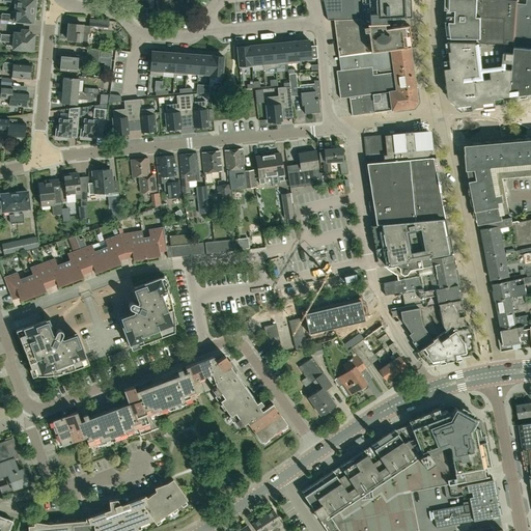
[(15,8),(34,10),(34,9),(36,9),(36,4),(34,2),(34,0),(2,0),(2,1),(11,1),(11,0),(16,1),(15,2),(15,8)]
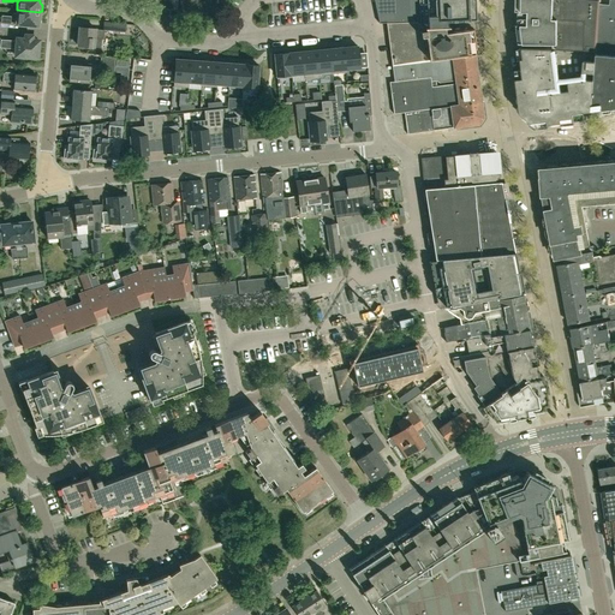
[(154,0),(154,7),(169,9),(169,12),(169,15),(215,18),(215,0),(154,0)]
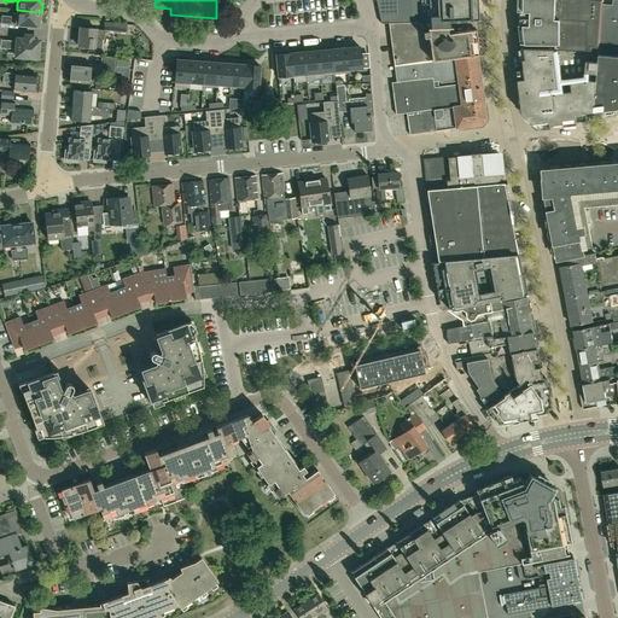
[(389,23),(421,22),(420,0),(375,0),(382,23),(388,23),(389,23)]
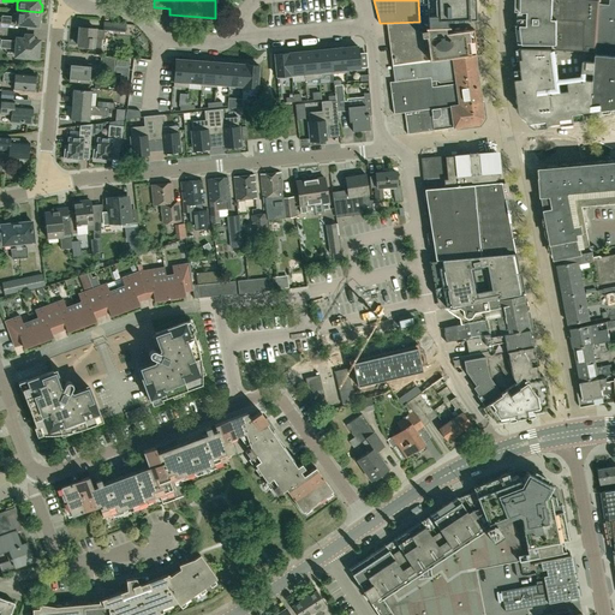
[(447,21),(476,21),(475,0),(418,0),(419,22),(447,21)]
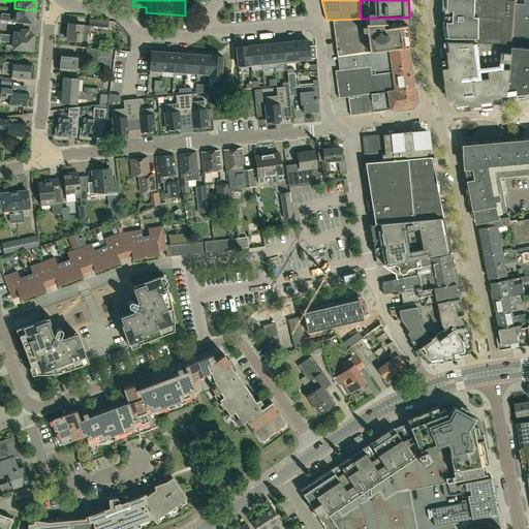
[(446,41),(478,42),(512,43),(516,3),(516,0),(443,0),(443,3),(443,10),(445,36),(446,36),(446,41)]
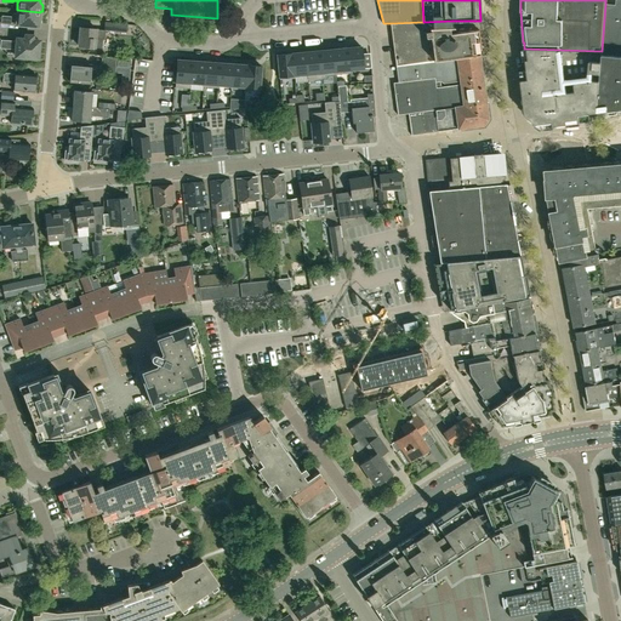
[(602,51),(598,108),(620,104),(620,0),(615,0),(616,0),(615,5),(605,4),(602,51)]
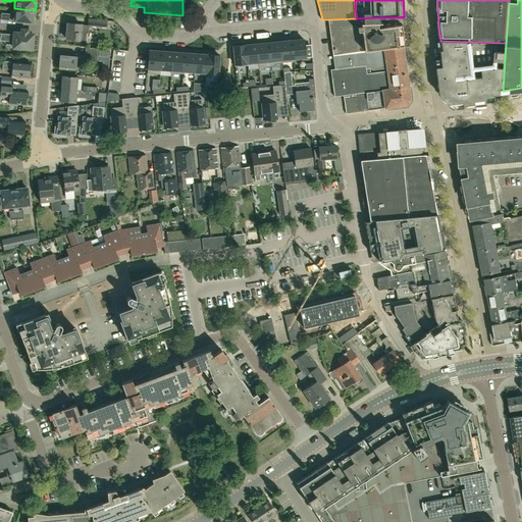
[(34,10),(14,8),(13,16),(9,16),(10,13),(1,12),(1,19),(33,22),(33,18),(35,17),(36,12),(34,11),(34,10)]
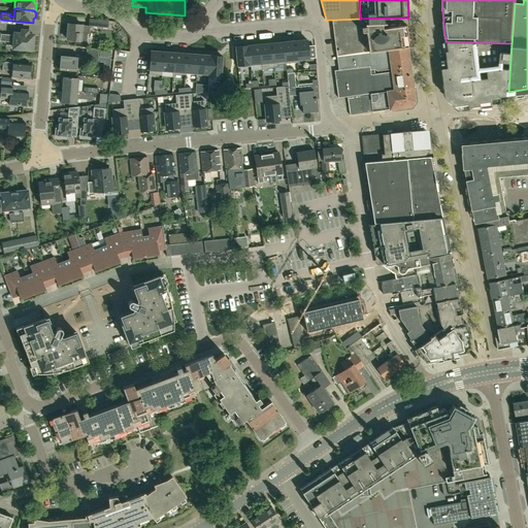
[(259,26),(259,17),(251,17),(250,26),(259,26)]
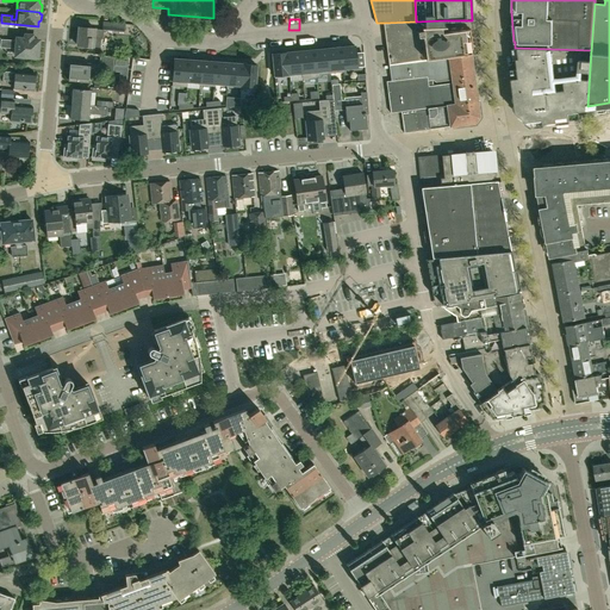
[(448,57),(471,54),(470,49),(472,49),(470,29),(442,33),(441,29),(446,27),(446,26),(443,26),(443,20),(416,22),(384,23),(383,23),(388,64),(448,57)]
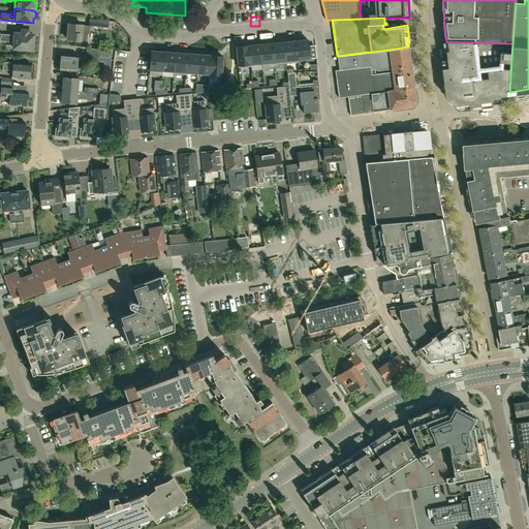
[(89,26),(107,28),(107,21),(89,19),(88,25),(89,26)]
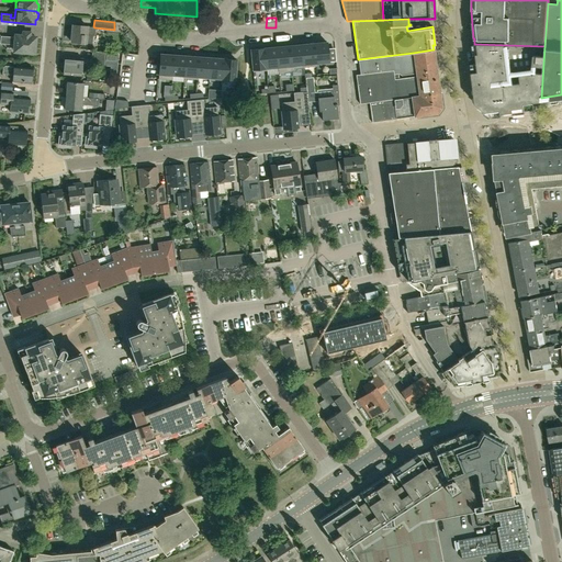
[(72,25),(71,42),(91,44),(91,35),(94,35),(94,27),(93,26),(72,25)]
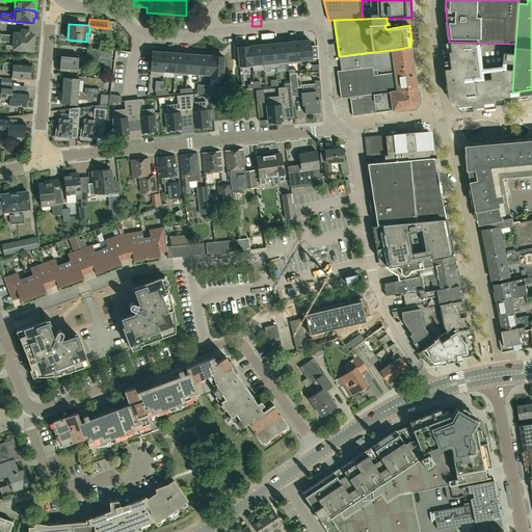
[(0,41),(14,42),(14,49),(32,50),(33,34),(27,34),(27,30),(22,30),(22,33),(15,33),(14,35),(1,34),(0,41)]
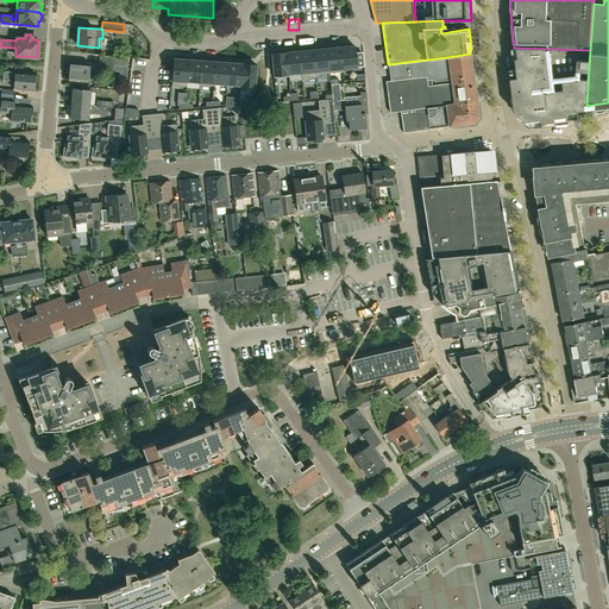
[(340,48),(343,69),(356,68),(355,46),(340,48)]
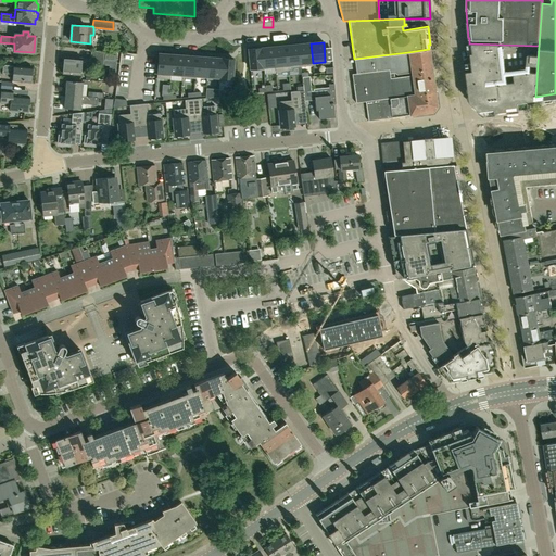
[(298,45),(300,66),(313,65),(313,63),(311,43),(298,45)]
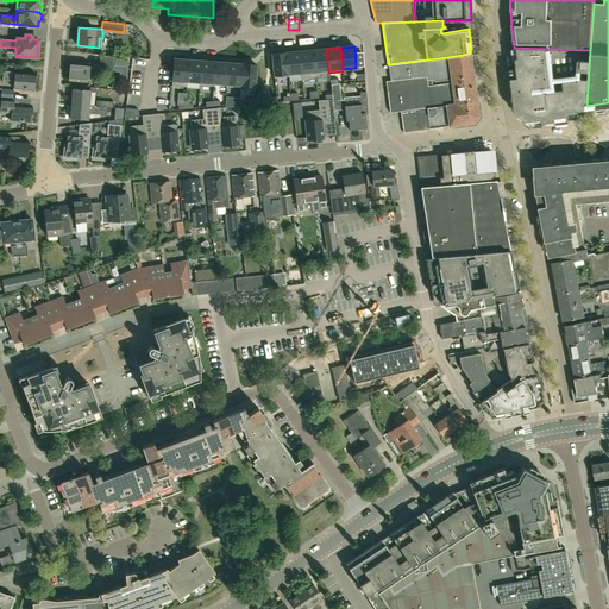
[(586,106),(590,50),(551,49),(514,48),(516,63),(509,64),(514,108),(529,120),(559,117),(558,112),(576,111),(576,107),(586,106)]
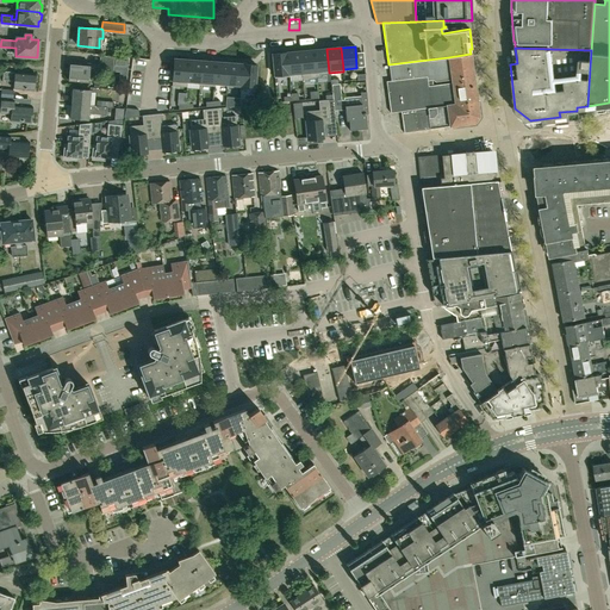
[(313,50),(316,74),(317,74),(329,73),(327,49),(313,50)]
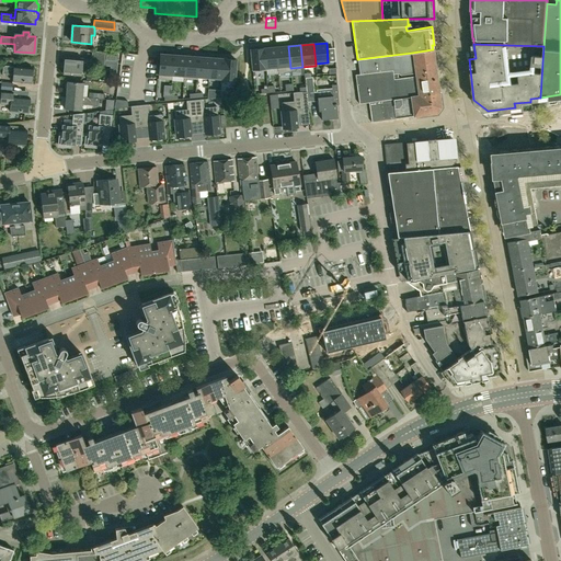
[(290,68),(288,46),(276,47),(278,67),(277,67),(278,72),(292,71),(292,68),(290,68)]
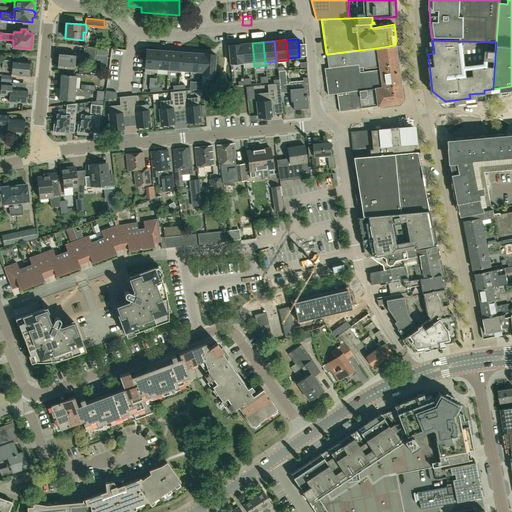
[(243,62),(253,61),(254,61),(252,43),(240,44),(242,62),(243,62)]
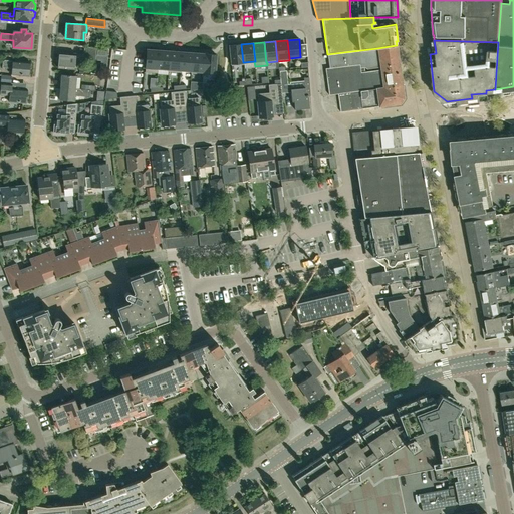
[(243,62),(241,44),(230,45),(231,65),(232,66),(244,65),(244,62),(243,62)]
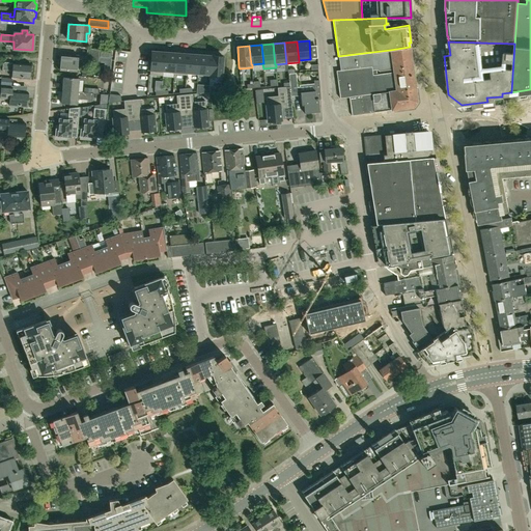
[(402,71),(413,70),(410,47),(390,50),(338,56),(340,71),(371,66),(371,71),(372,71),(376,70),(376,68),(379,71),(393,68),(393,70),(401,68),(402,71)]
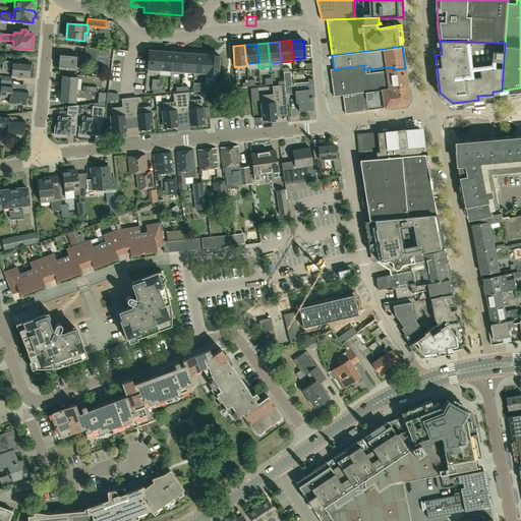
[(97,61),(98,48),(85,48),(84,55),(60,54),(59,69),(75,70),(76,59),(97,61)]
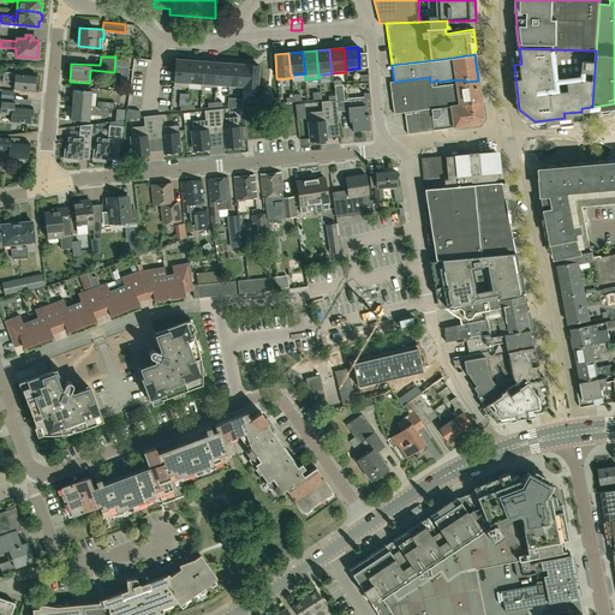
[(115,58),(114,70),(129,71),(130,59),(115,58)]
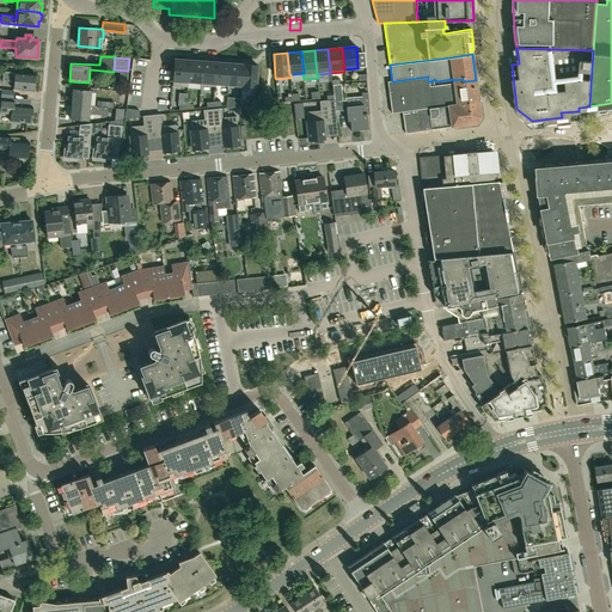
[(175,59),(172,86),(188,87),(188,81),(189,60),(175,59)]
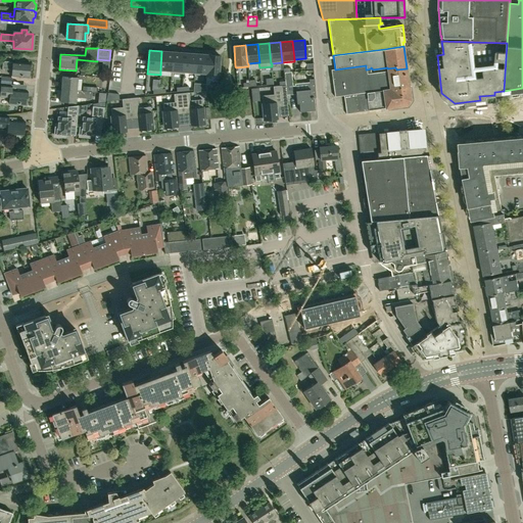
[(172,70),(173,52),(161,51),(160,69),(171,70),(172,70)]
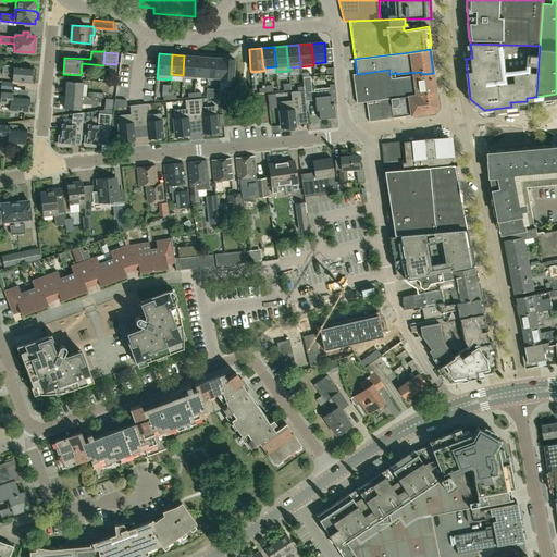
[(195,76),(197,57),(184,56),(183,75),(182,75),(182,78),(196,78),(196,76),(195,76)]
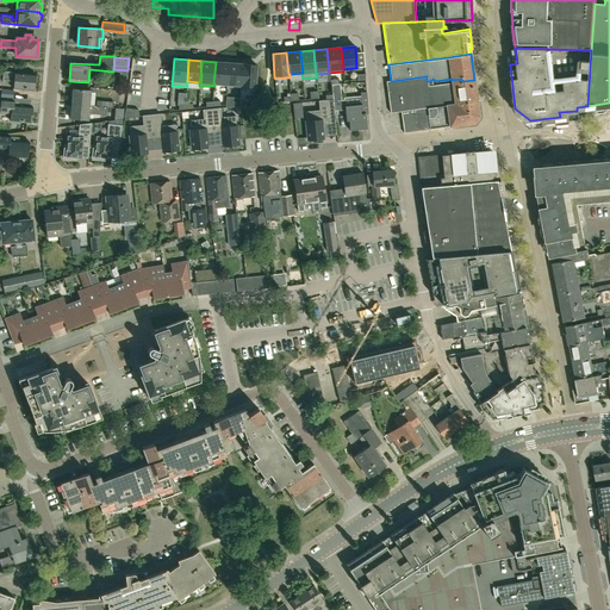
[(228,85),(229,63),(216,62),(213,83),(215,83),(226,85),(228,85)]
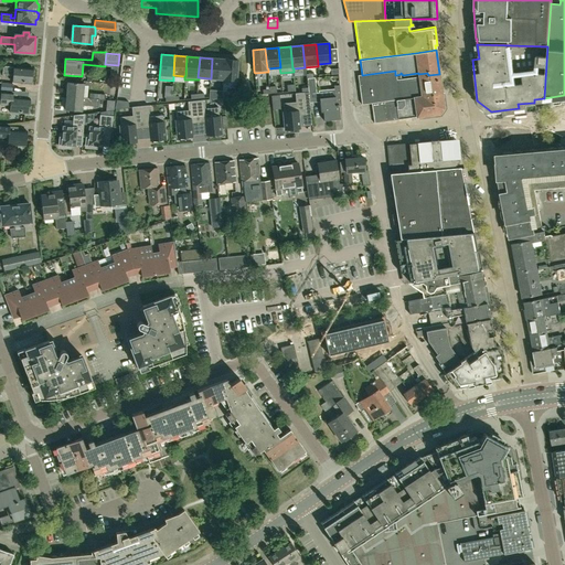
[(212,59),(211,78),(210,78),(210,81),(222,82),(223,82),(224,60),(212,59)]
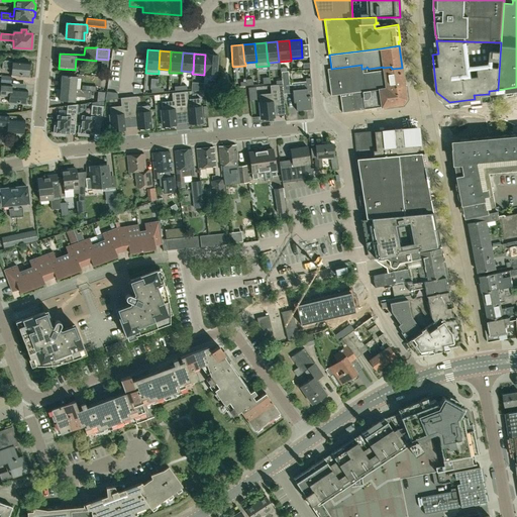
[(216,76),(217,56),(205,55),(204,75),(203,75),(203,78),(209,78),(209,76),(216,76)]
